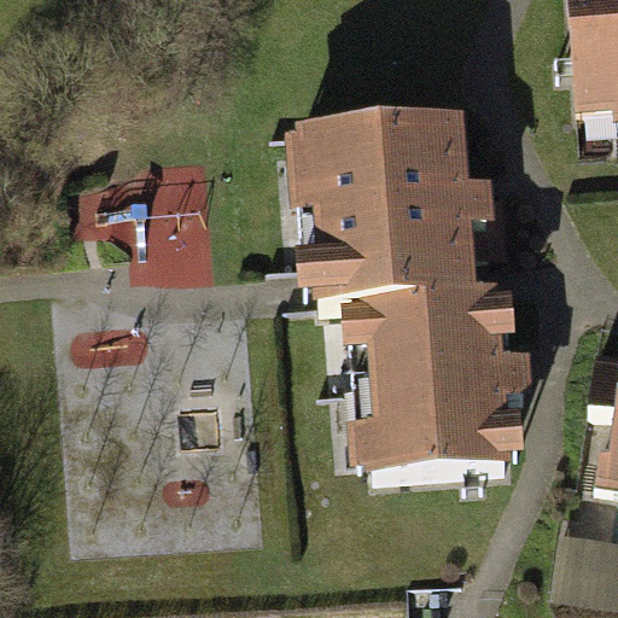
[(617,0),(561,0),(572,159),(617,156),(617,0)]
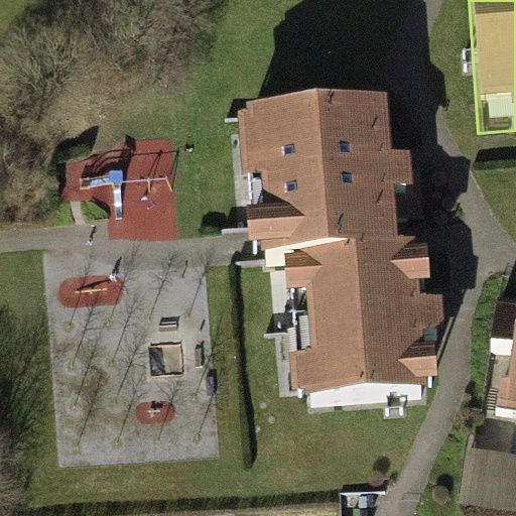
[(374,101),(232,110),(242,262),(282,259),(292,407),(423,399),(413,244),(384,246),(374,101)]
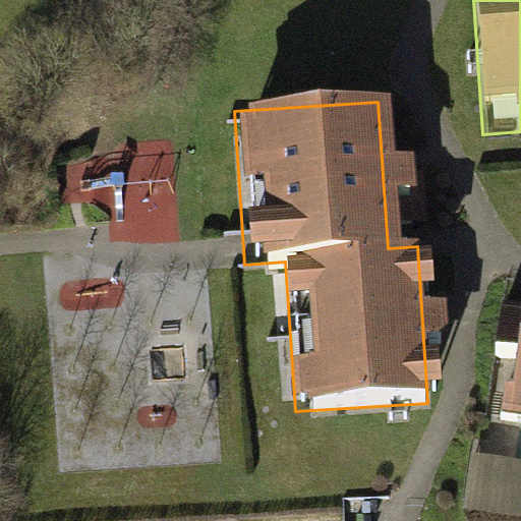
[(35,140),(61,475),(224,462),(196,127),(35,140)]
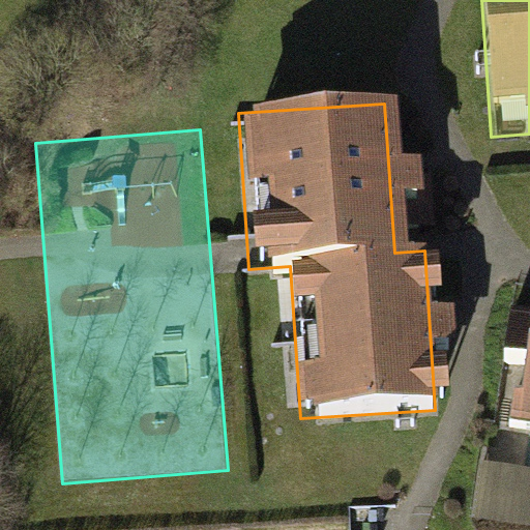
[(529,322),(511,320),(505,362),(527,365),(523,399),(514,399),(510,428),(529,430),(529,322)]
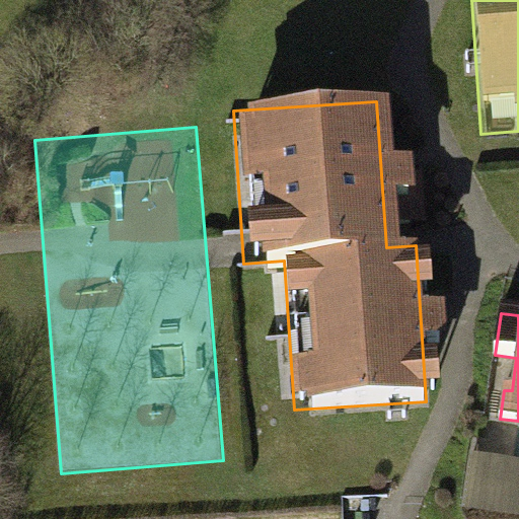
[(518,451),(482,448),(477,502),(518,504),(518,451)]
